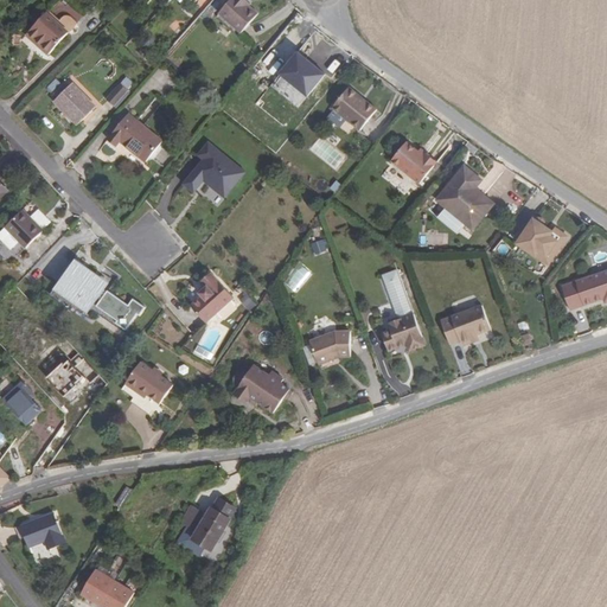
[(231,0),(219,14),(241,33),(259,14),(250,6),(247,4),(249,2),(246,0),(231,0)]
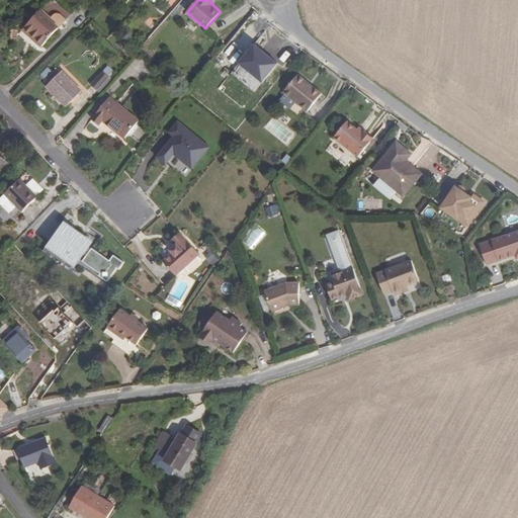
[(24,28),(35,38),(33,40),(41,48),(59,28),(39,11),(24,28)]
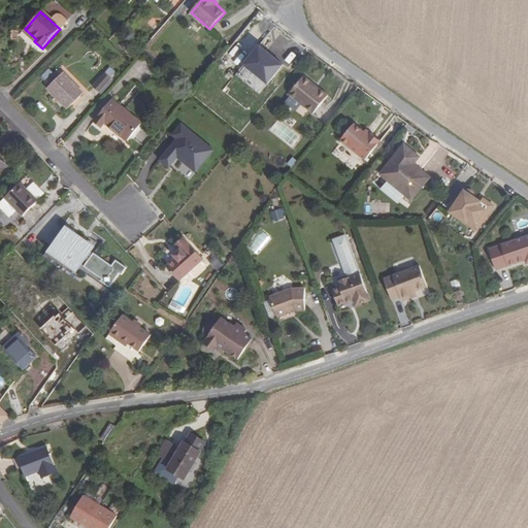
[(23,31),(34,41),(36,39),(25,29),(23,31)]
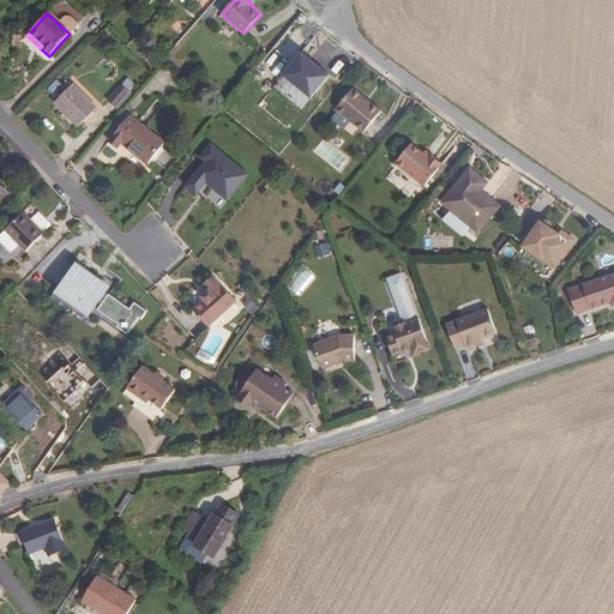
[(283,76),(311,97),(329,76),(301,53),(283,76)]
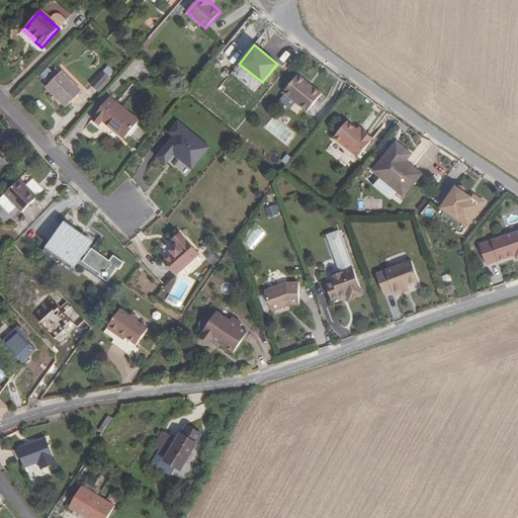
[(108,66),(103,71),(109,76),(114,71),(108,66)]
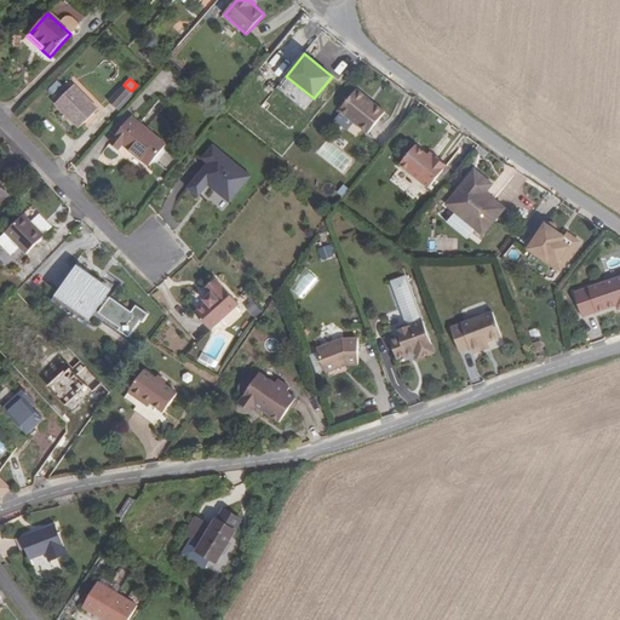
[(67,90),(57,80),(49,89),(58,98),(67,90)]
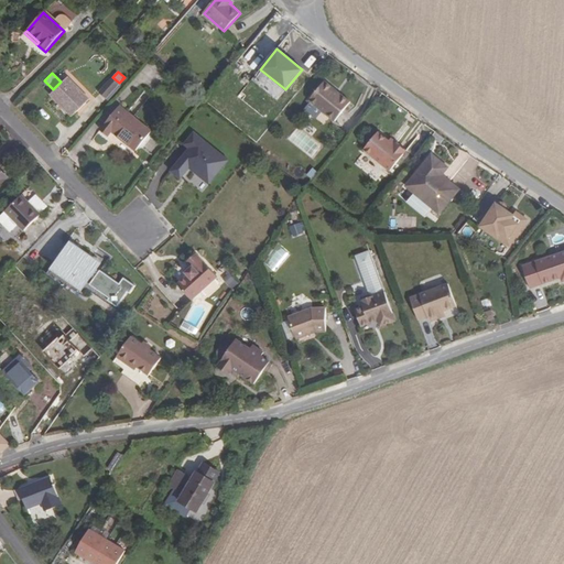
[(68,77),(51,95),(73,117),(89,99),(68,77)]
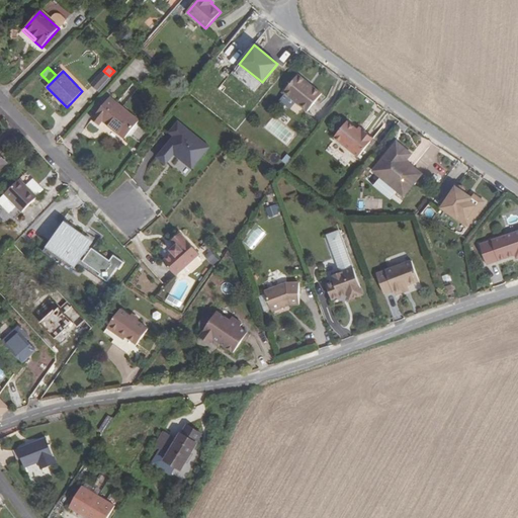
[(91,85),(97,91),(109,77),(102,72),(91,85)]
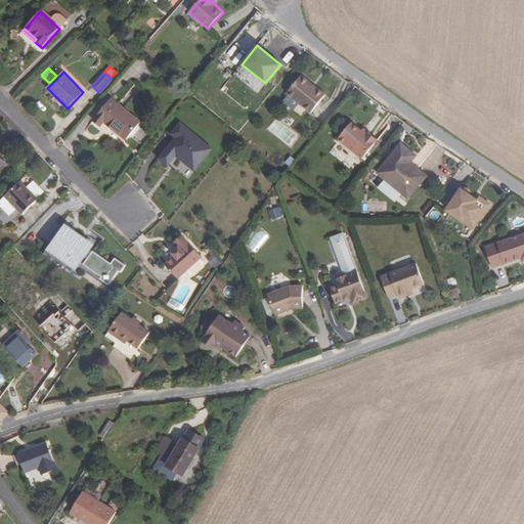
[(326,94),(303,75),(288,93),(289,94),(284,100),(295,110),(300,102),(312,112),(326,94)]
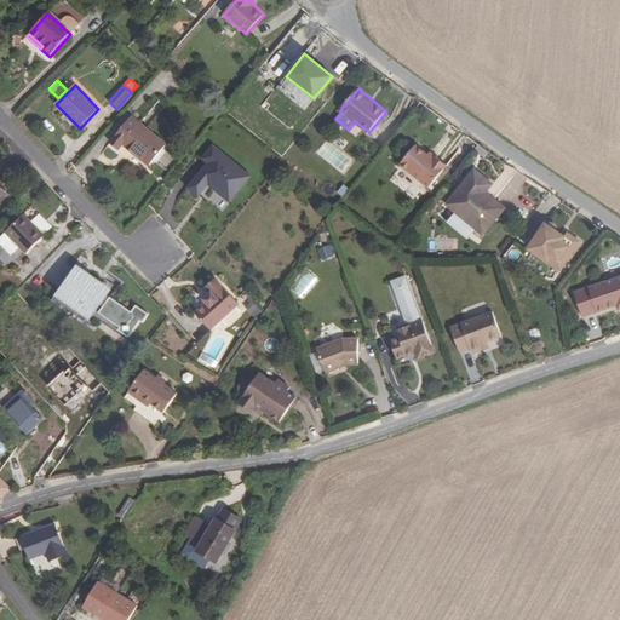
[(143,116),(149,122),(165,107),(159,101),(143,116)]
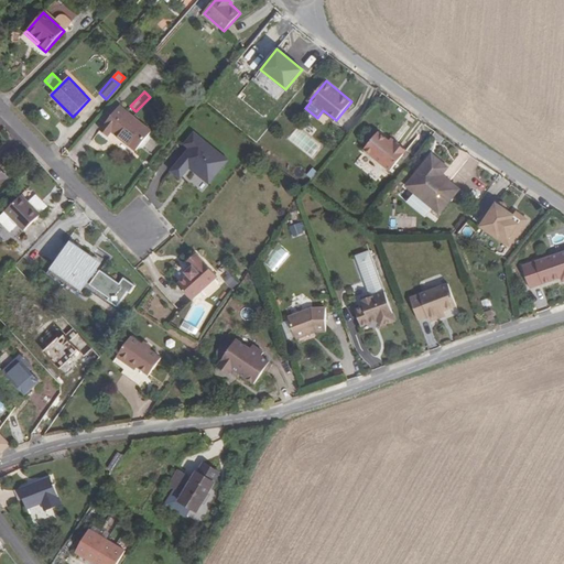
[(120,106),(100,130),(108,137),(111,132),(136,151),(152,131),(120,106)]
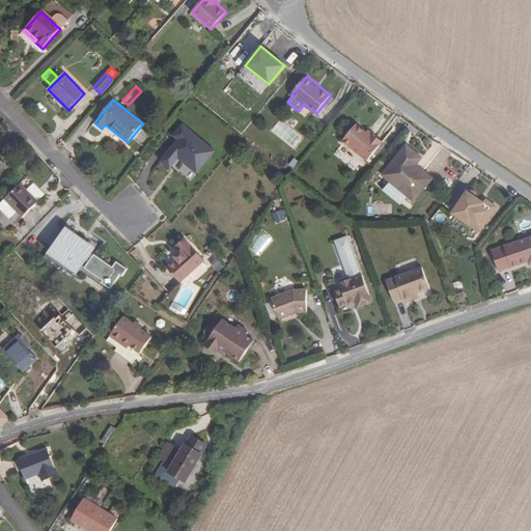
[(197,172),(213,152),(200,142),(202,140),(183,123),(173,135),(177,139),(161,161),(170,168),(178,158),(182,154),(186,157),(183,161),(197,172)]
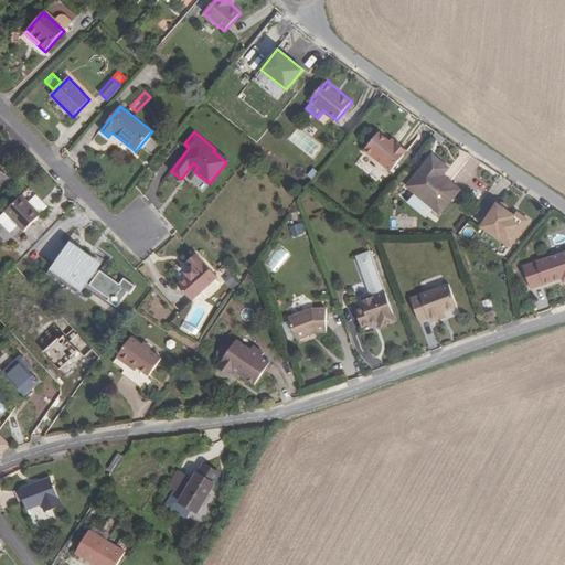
[(381,131),(365,149),(392,170),(409,149),(400,141),(397,145),(387,137),(381,131)]
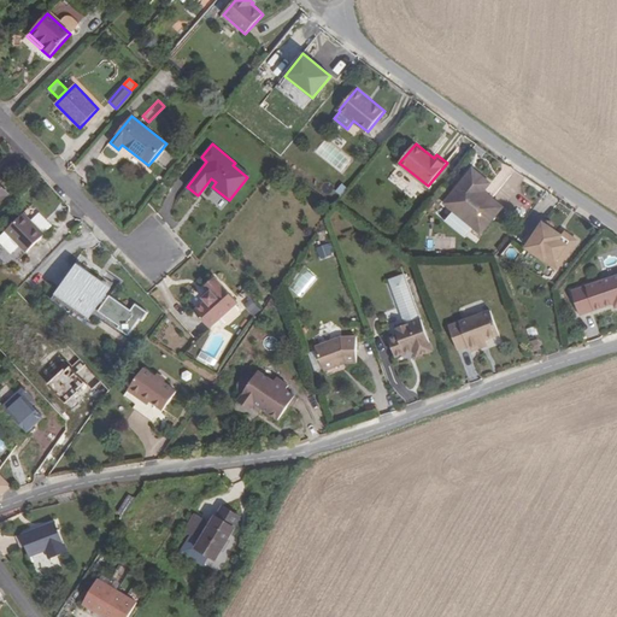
[(436,154),(425,145),(423,150),(434,158),(436,154)]
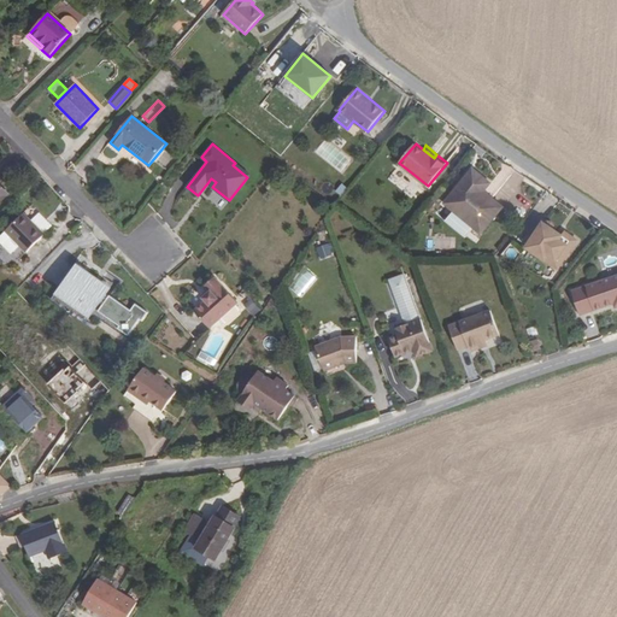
[(233,165),(247,177),(250,175),(235,163),(233,165)]
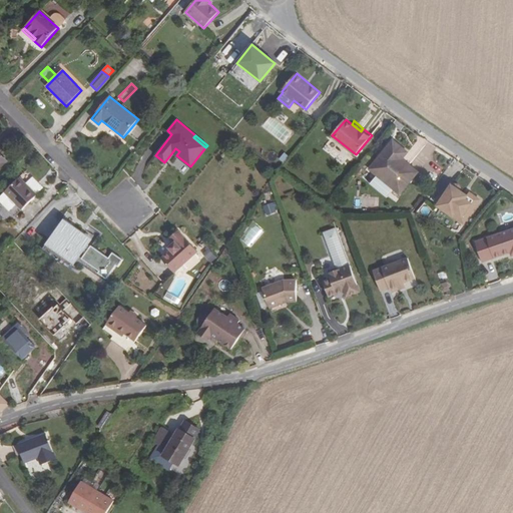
[(408,152),(393,140),(369,169),(400,194),(418,172),(402,159),(408,152)]
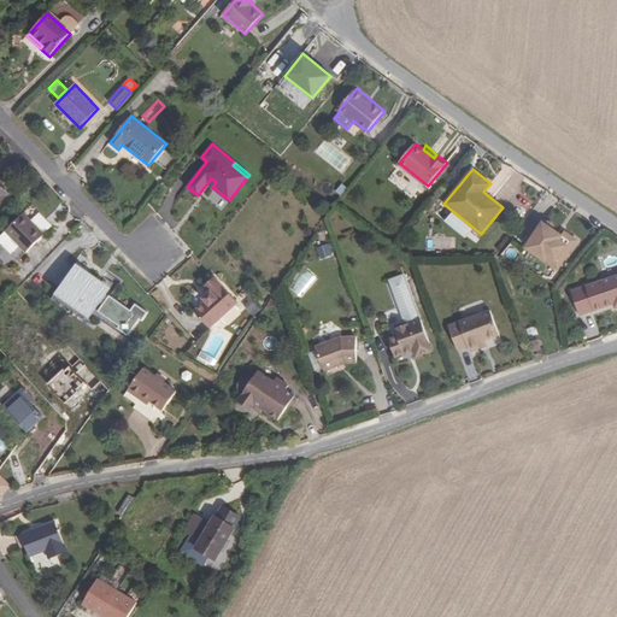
[(35,225),(39,222),(28,211),(24,215),(35,225)]
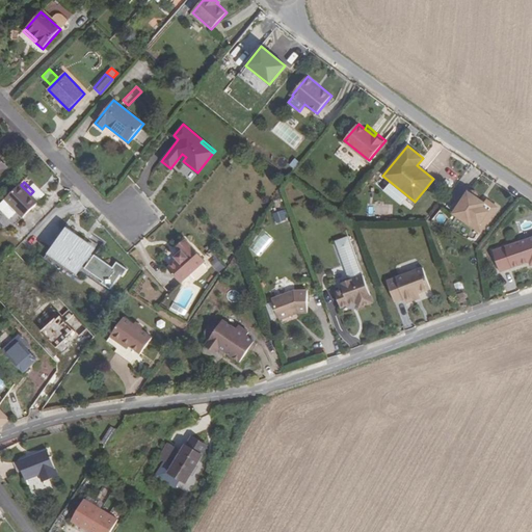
[(390,183),(383,190),(401,205),(407,197),(390,183)]
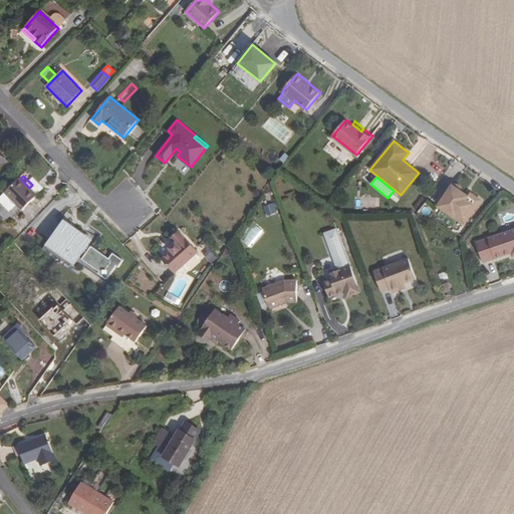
[(19,178),(5,193),(22,210),(37,196),(29,188),(20,179),(19,178)]
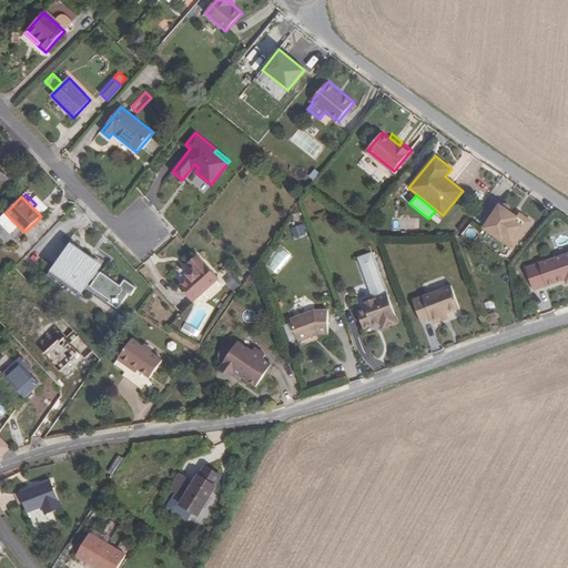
[(499,205),(485,229),(513,247),(530,221),(515,211),(513,214),(509,212),(510,211),(510,209),(508,206),(505,205),(503,205),(501,206),(499,205)]
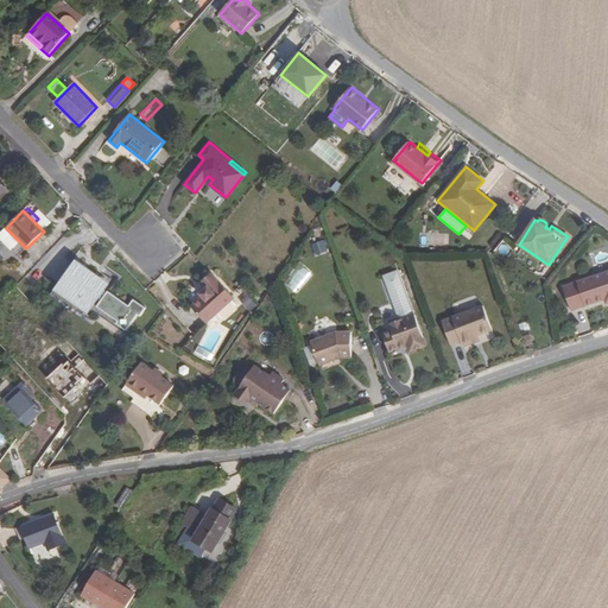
[(329,251),(325,239),(311,244),(315,254),(329,251)]
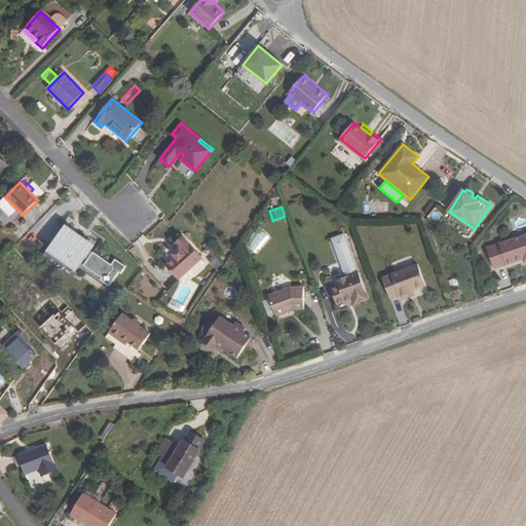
[(60,238),(67,228),(66,226),(44,256),(67,272),(69,269),(75,273),(80,265),(55,249),(62,239),(60,238)]
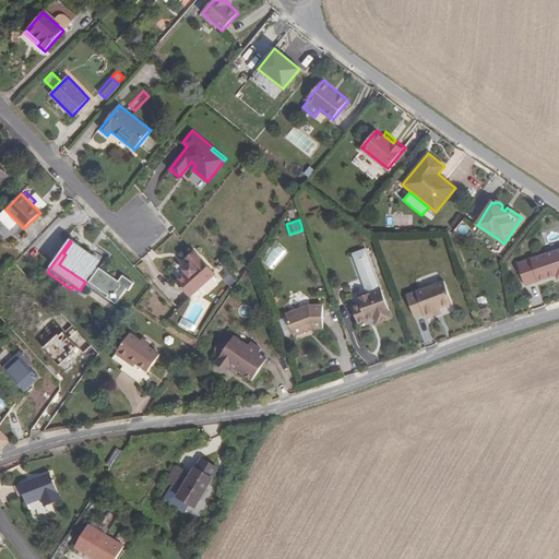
[(108,298),(117,304),(127,289),(129,292),(134,283),(123,275),(119,282),(99,269),(96,266),(99,261),(71,242),(63,253),(66,254),(59,264),(85,282),(91,274),(94,277),(91,283),(109,296),(108,298)]
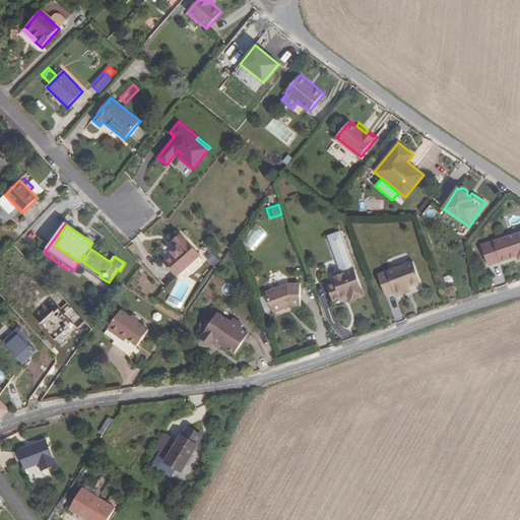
[(340,231),(328,235),(338,263),(350,259),(340,231)]
